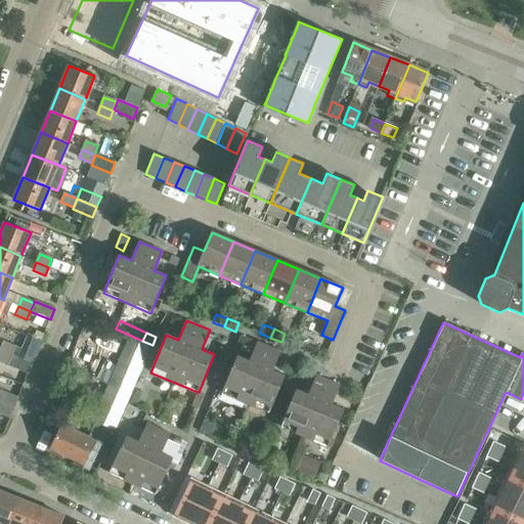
[(99,424),(106,427),(115,430),(150,345),(129,336),(92,420),(99,424)]
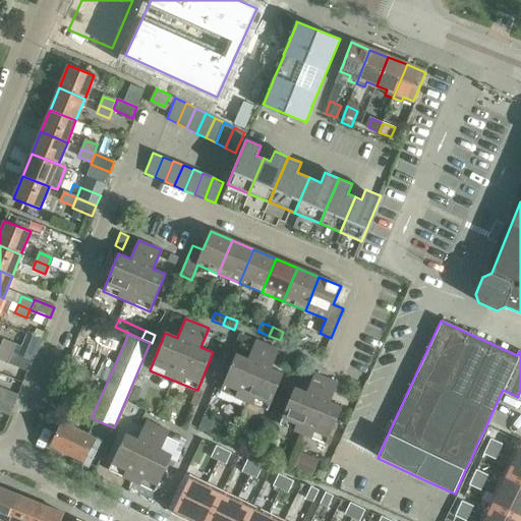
[(240,334),(236,344),(247,348),(251,338),(240,334)]
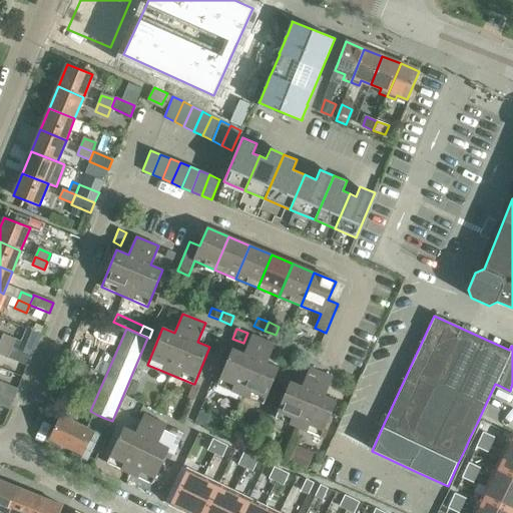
[(15,340),(12,348),(31,356),(35,346),(40,334),(29,330),(24,343),(15,340)]
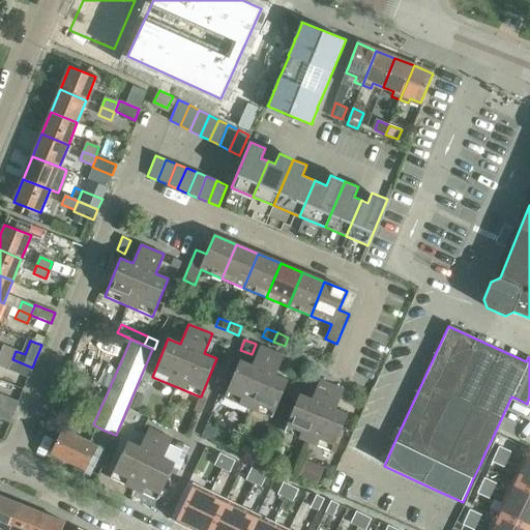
[(16,351),(3,346),(0,354),(12,359),(16,351)]
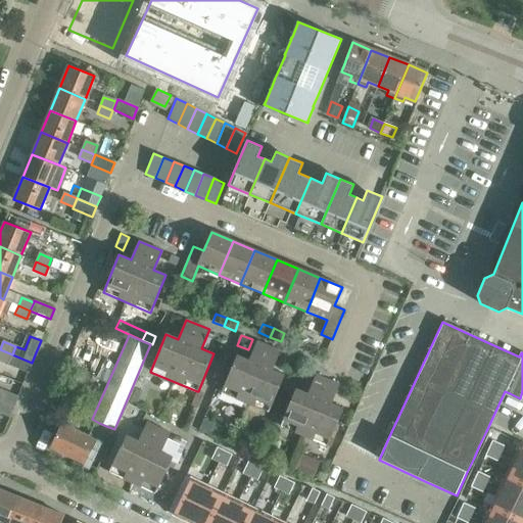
[(221,392),(268,412),(284,375),(272,370),(280,350),(257,341),(249,360),(237,354),(221,392)]
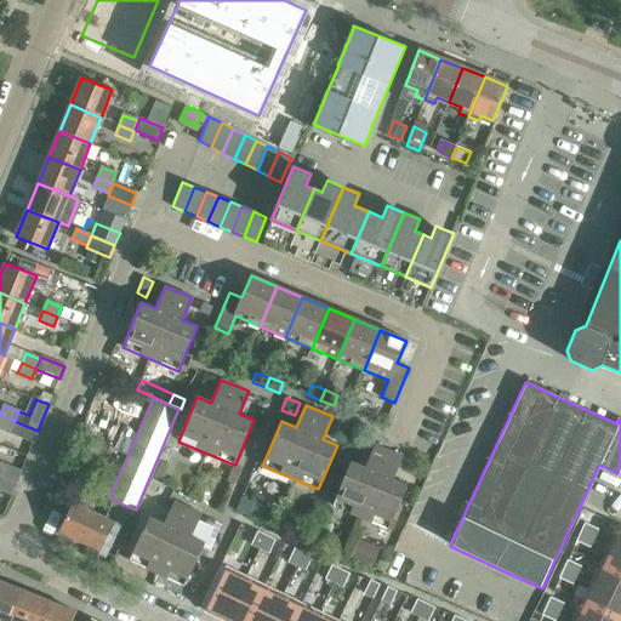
[(0,426),(10,431),(15,421),(0,415),(0,426)]
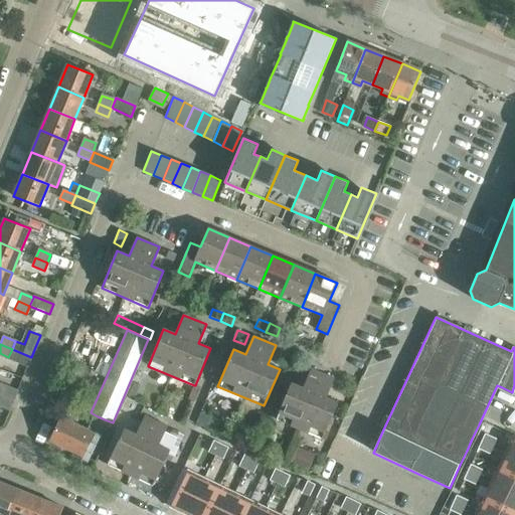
[(8,359),(27,367),(31,357),(12,349),(8,357),(8,359)]
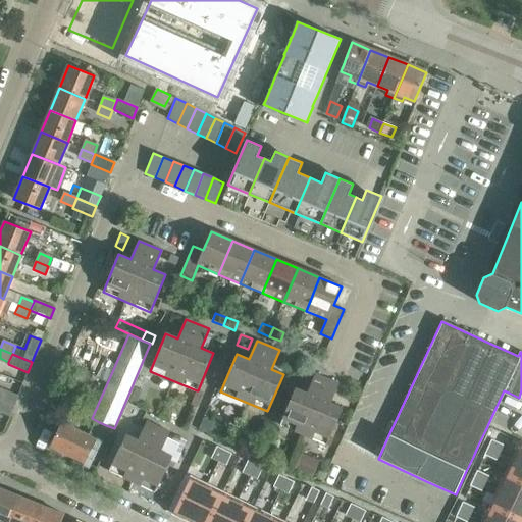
[(279,426),(326,446),(343,408),(330,403),(337,384),(315,374),(307,393),(296,388),(279,426)]
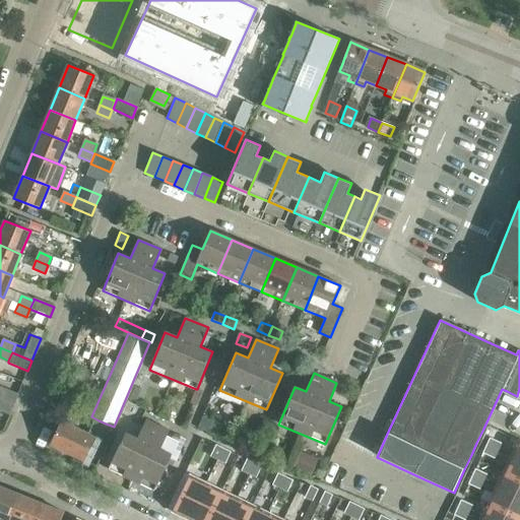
[(0,398),(14,404),(17,394),(0,387),(0,398)]
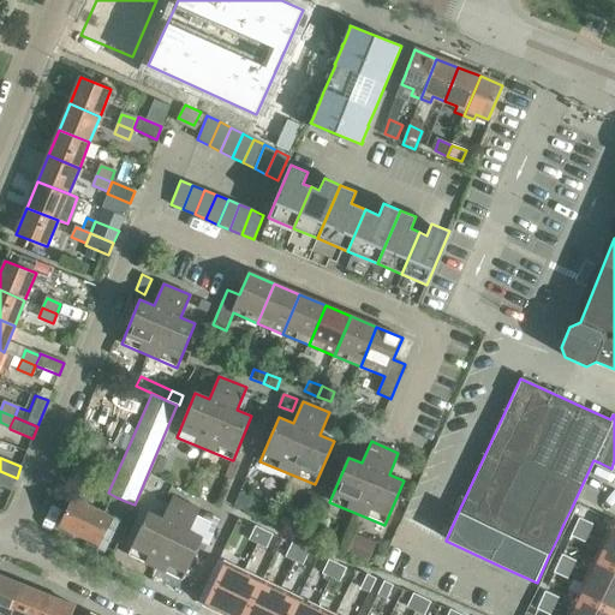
[(232,460),(225,476),(233,479),(239,463),(233,460),(232,460)]
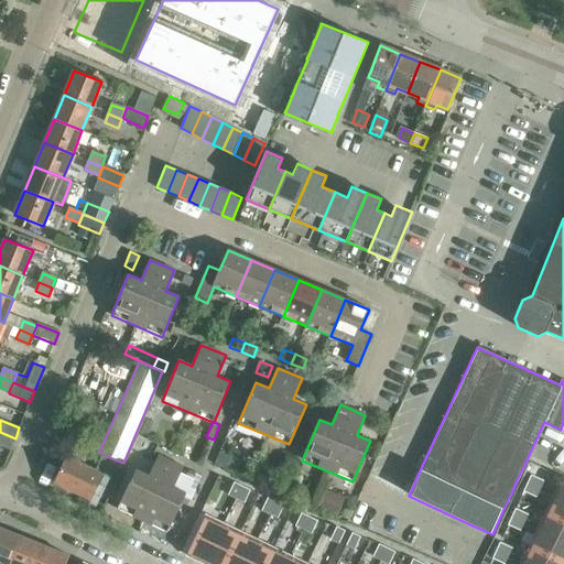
[(0,446),(10,451),(14,440),(0,433),(0,446)]
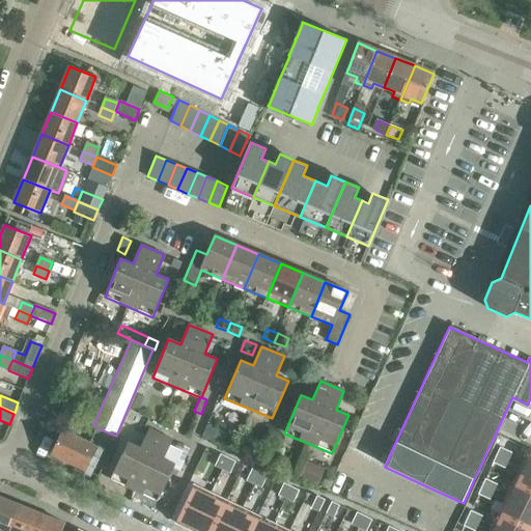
[(207,425),(202,439),(220,445),(224,431),(207,425)]
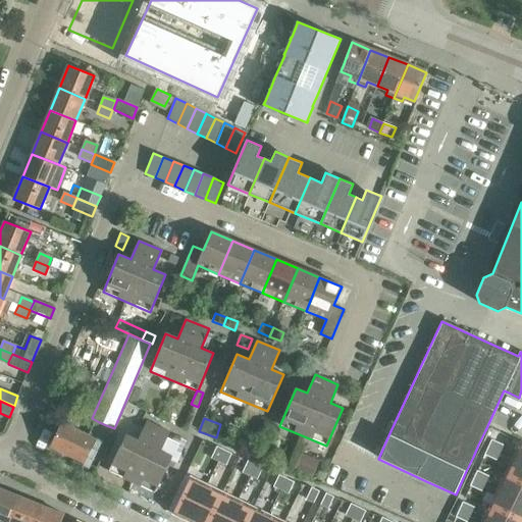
[(108,472),(155,493),(172,457),(160,451),(169,432),(147,421),(139,439),(126,434),(108,472)]
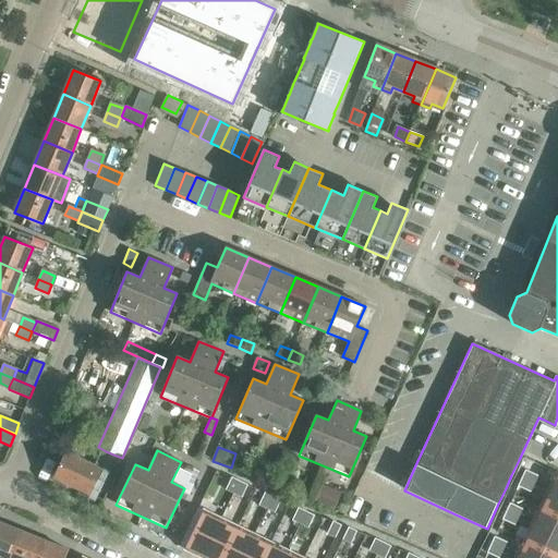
[(113,455),(106,451),(105,455),(100,452),(95,465),(65,451),(60,465),(57,464),(52,473),(56,474),(53,477),(89,494),(101,469),(107,472),(113,459),(112,458),(113,455)]
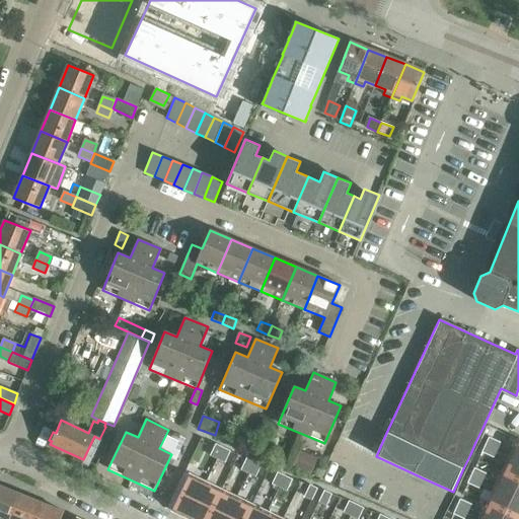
[(489,437),(486,445),(497,450),(500,443),(489,437)]
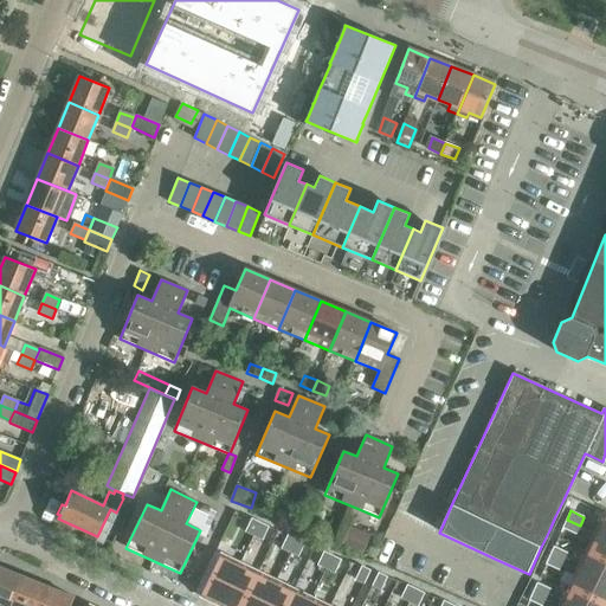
[(605,514),(604,514),(595,533),(605,537),(605,514)]
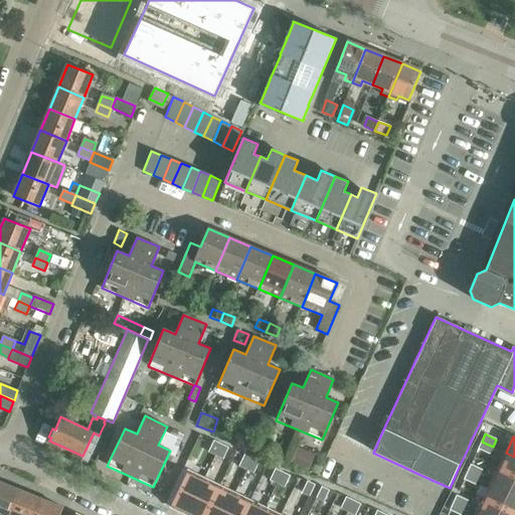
[(213,441),(208,452),(215,456),(221,445),(216,442),(213,441)]
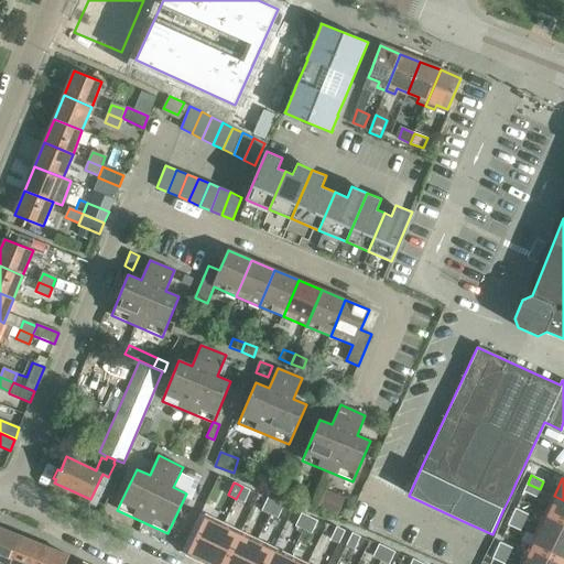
[(528,484),(523,491),(535,497),(540,489),(528,484)]
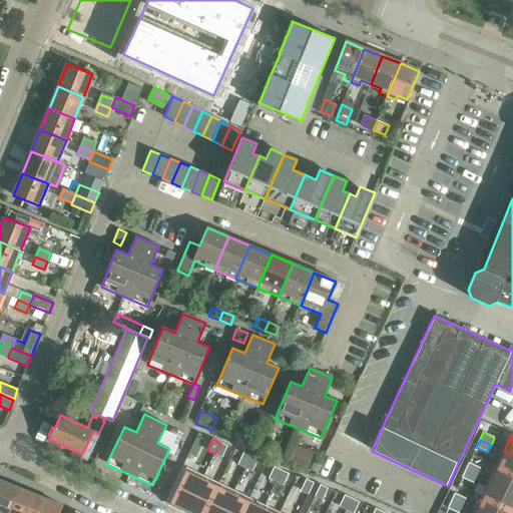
[(220,443),(214,454),(221,457),(227,446),(220,443)]
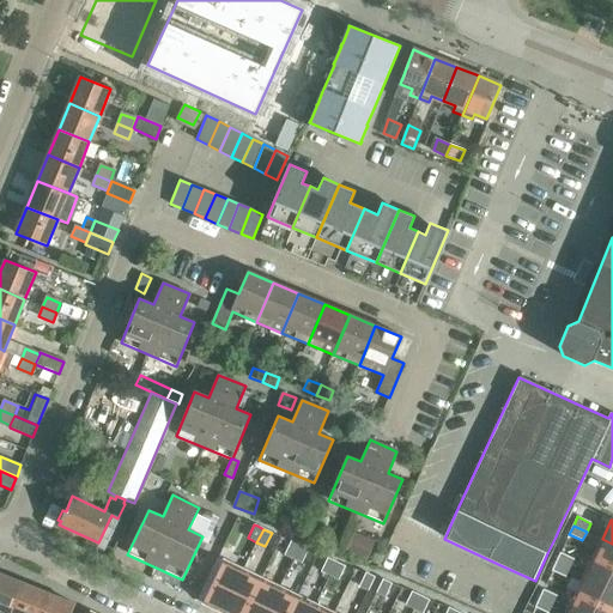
[(352,538),(346,552),(366,560),(372,547),(352,538)]
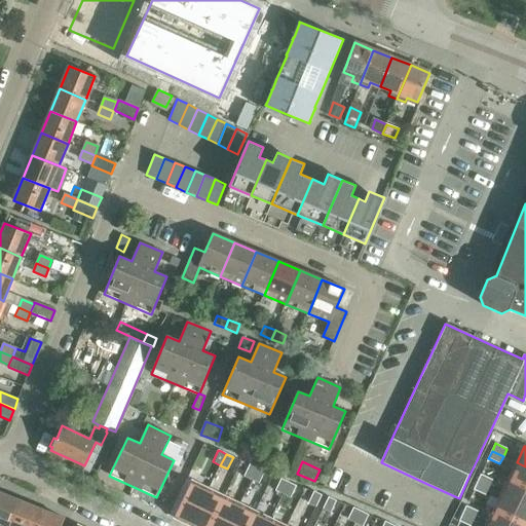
[(525,466),(517,462),(509,478),(525,486),(525,466)]
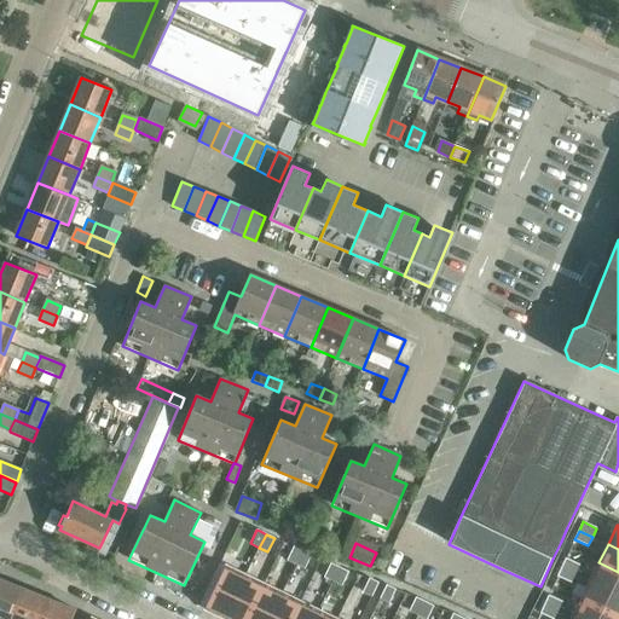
[(294,547),(288,560),(296,563),(302,551),(298,549),(294,547)]
